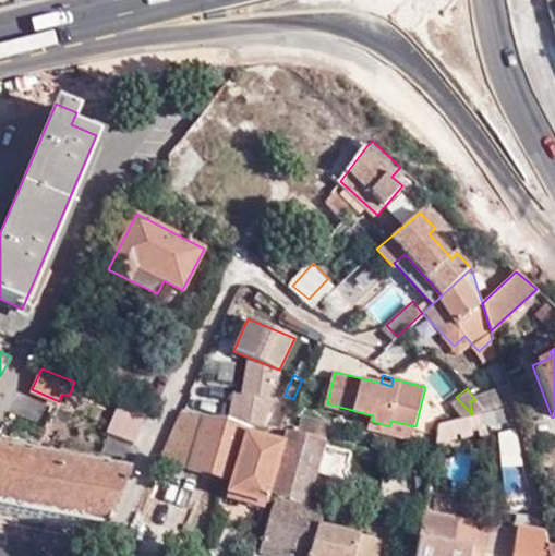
[(281,425),(293,399),(241,391),(238,418),(281,425)]
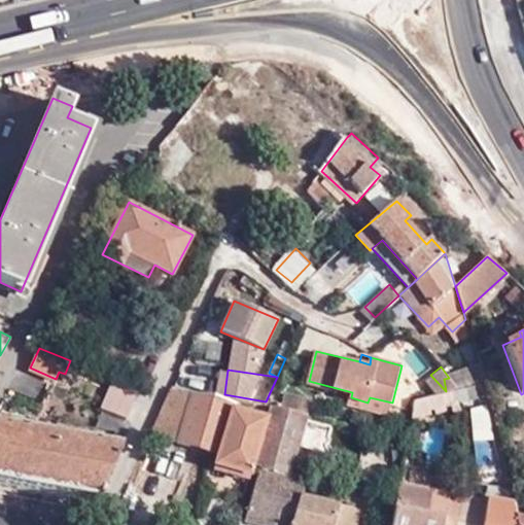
[(440,393),(446,391),(430,375),(427,378),(440,393)]
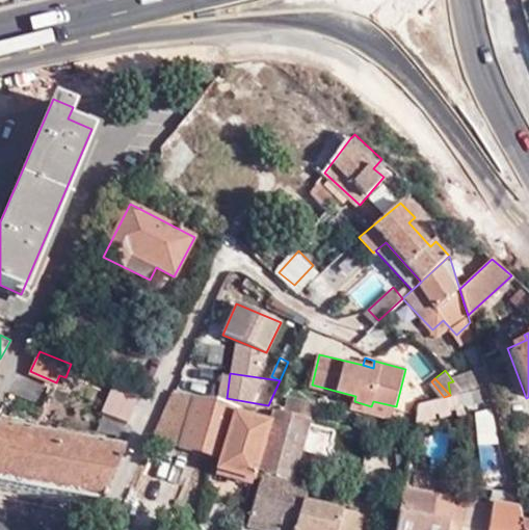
[(128,419),(139,392),(113,381),(102,408),(128,419)]
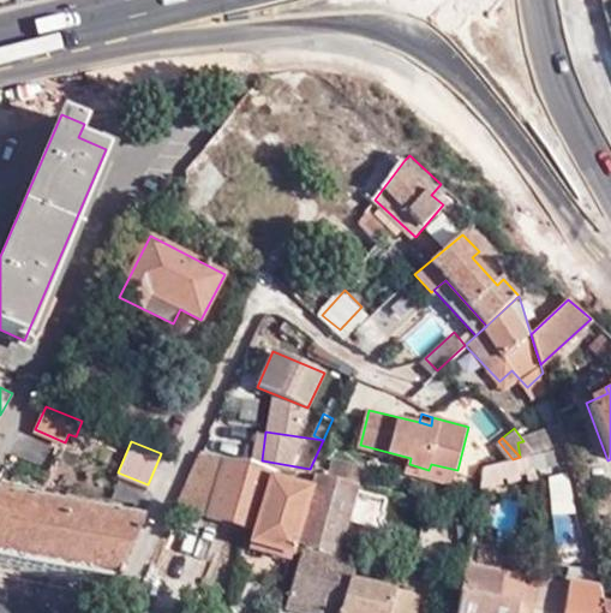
[(517,442),(520,457),(523,456),(533,453),(523,441),(517,442)]
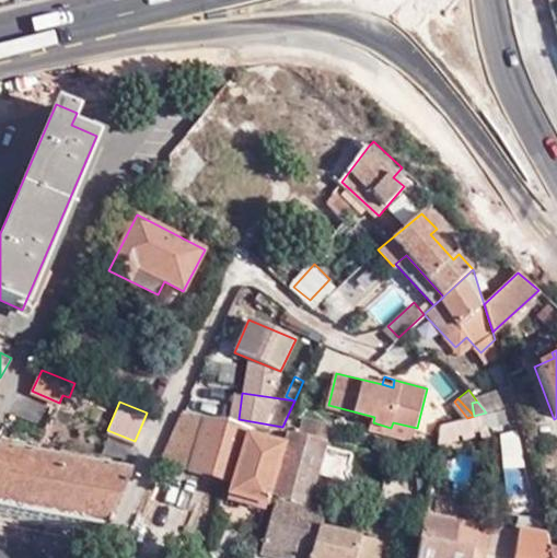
[(490,425),(519,416),(515,405),(490,413),(490,425)]
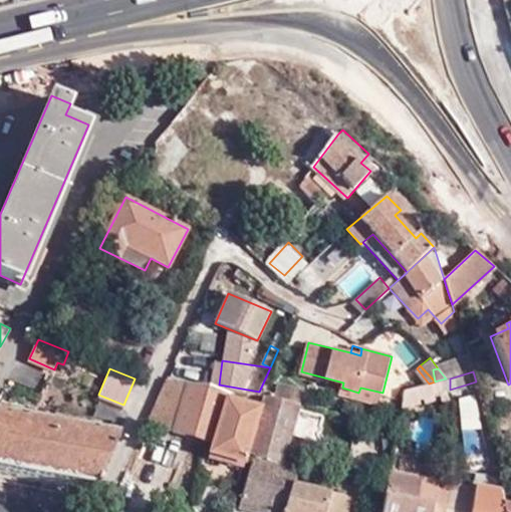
[(168,375),(148,421),(214,440),(210,454),(245,464),(249,450),(260,412),(262,407),(227,398),(228,393),(182,378),(168,375)]
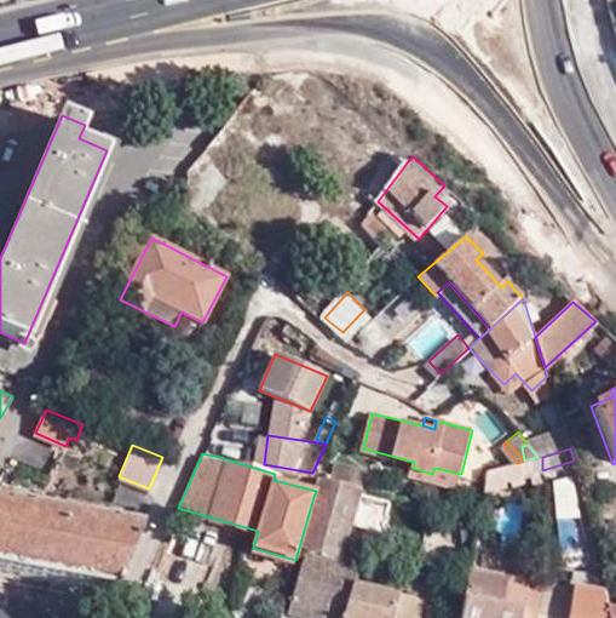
[(333,475),(364,481),(368,464),(335,459),(333,475)]
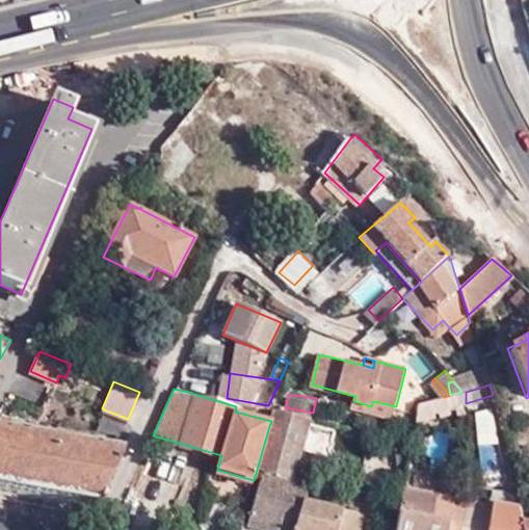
[(456,403),(453,394),(450,395),(444,397),(420,402),(419,412),(456,403)]
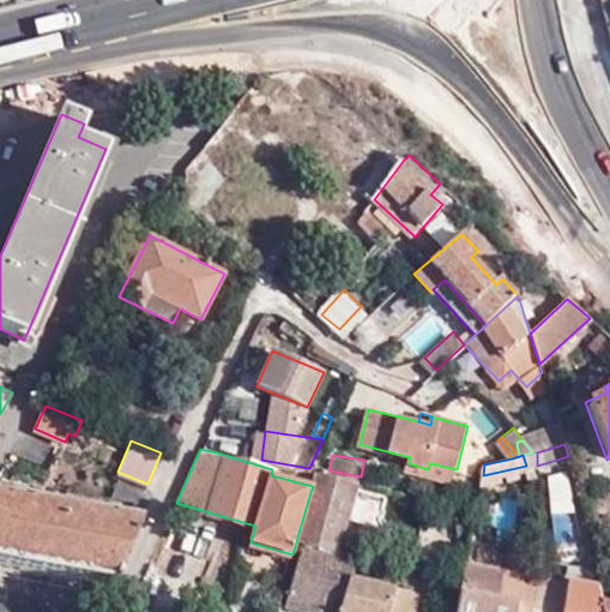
[(428,469),(409,463),(406,471),(453,483),(457,469),(430,463),(428,469)]
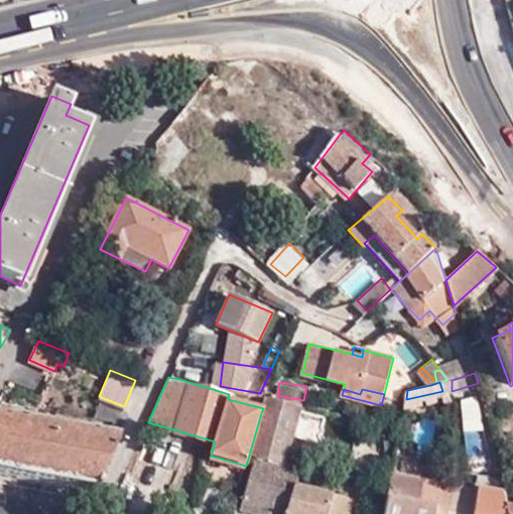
[(477,394),(461,398),(464,429),(484,428),(477,394)]
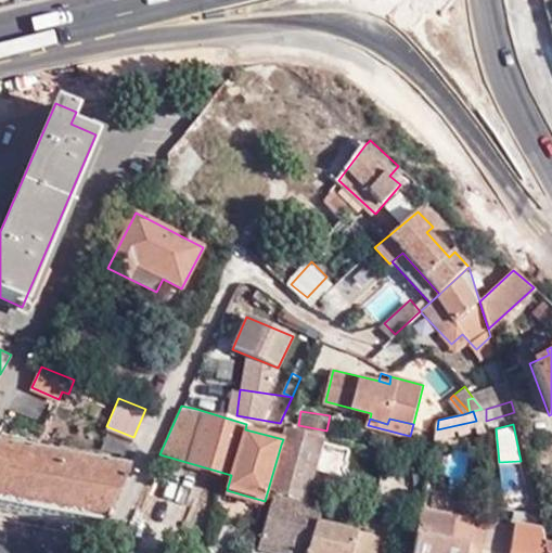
[(308,494),(325,435),(287,425),(283,439),(281,445),(269,486),(277,488),(308,496),(308,494)]
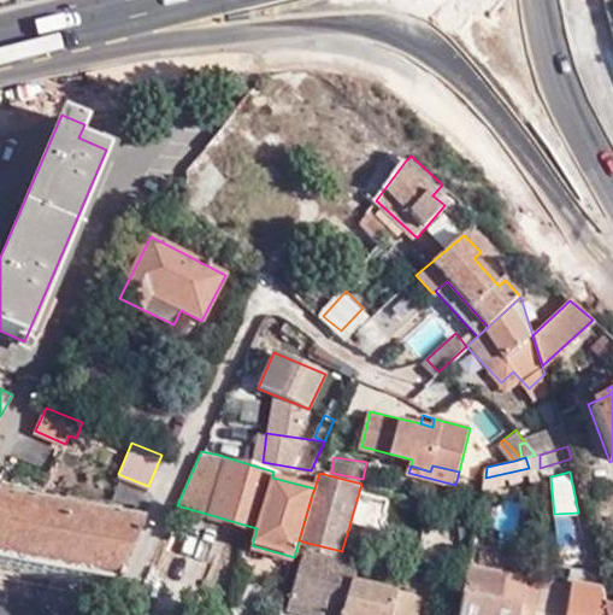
[(0,566),(113,586),(142,522),(0,493),(0,566)]
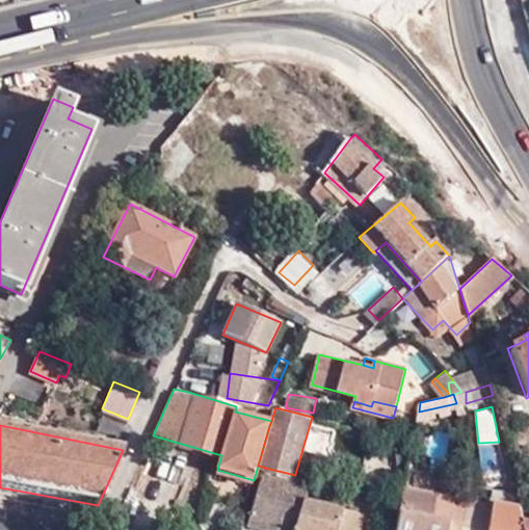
[(313,478),(295,474),(295,475),(265,468),(248,522),(283,529),(361,529),(366,513),(307,499),(313,478)]
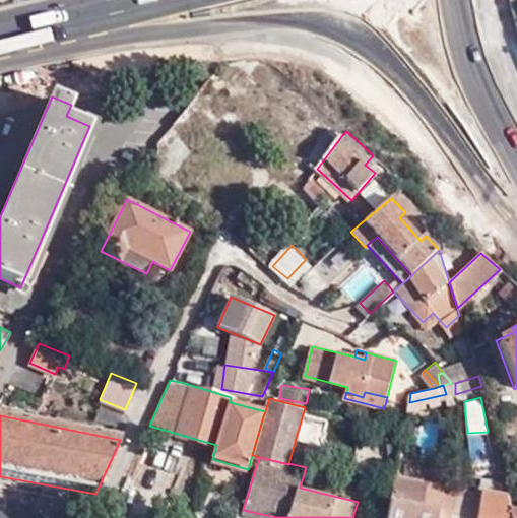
[(449,517),(455,487),(396,475),(387,517),(449,517)]
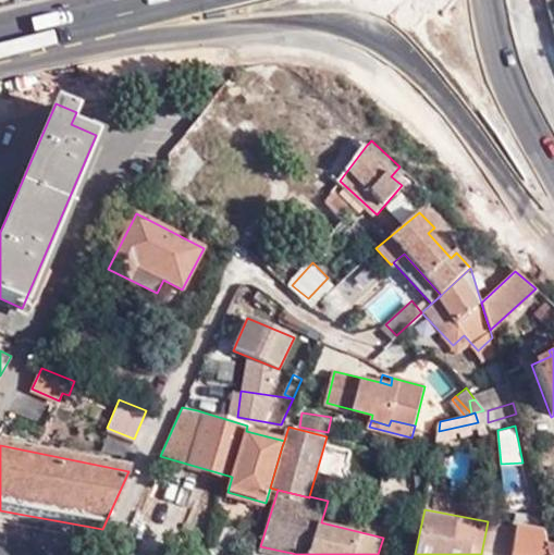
[(539,513),(515,512),(512,526),(542,531),(539,513)]
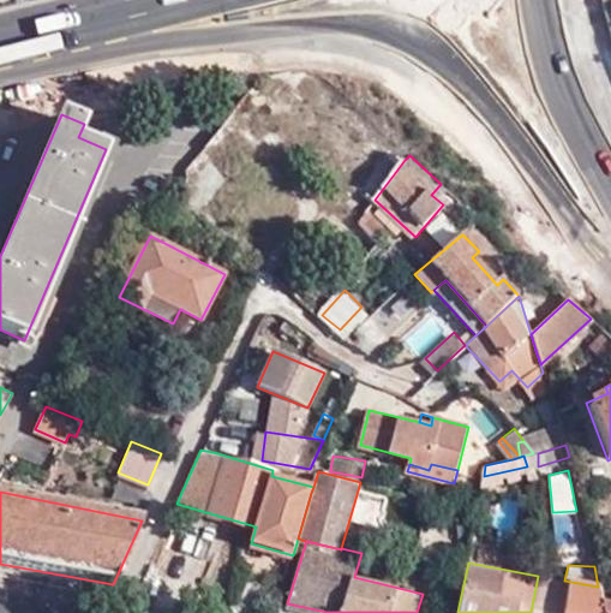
[(564,581),(538,576),(531,612),(600,612),(598,587),(564,581)]
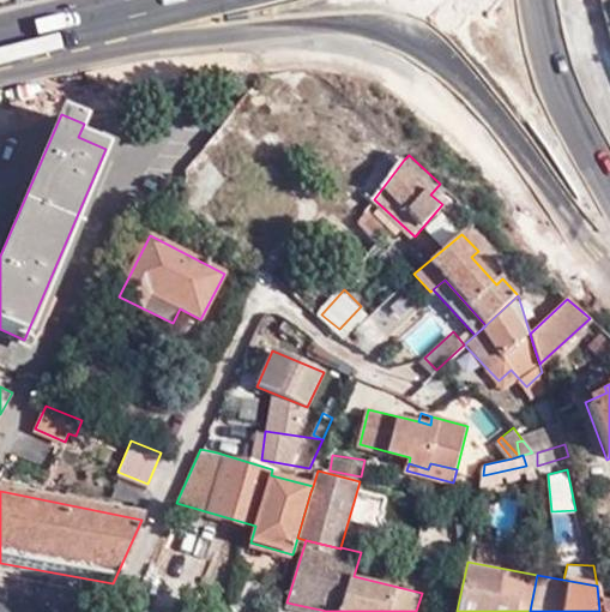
[(609,588),(597,586),(599,611),(609,611),(609,588)]
